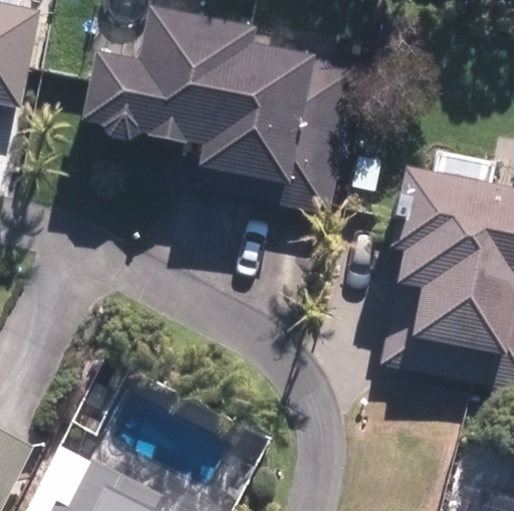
[(0,101),(21,106),(40,8),(0,0),(0,101)]
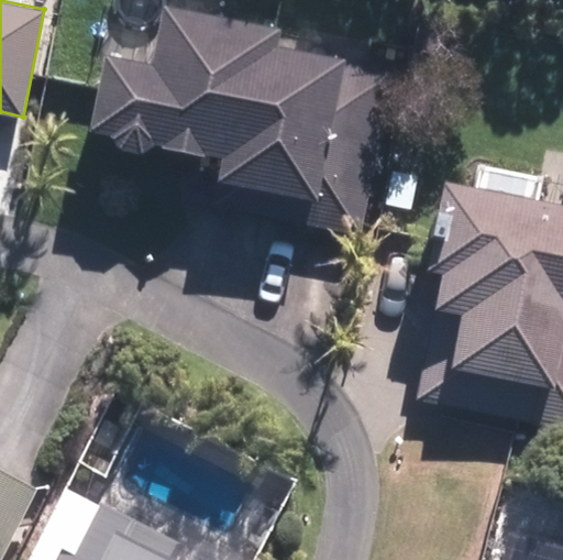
[(360,234),(390,70),(277,47),(280,30),(166,7),(154,66),(102,56),(87,134),(114,139),(121,151),(144,154),(156,146),(222,161),(213,206),(360,234)]
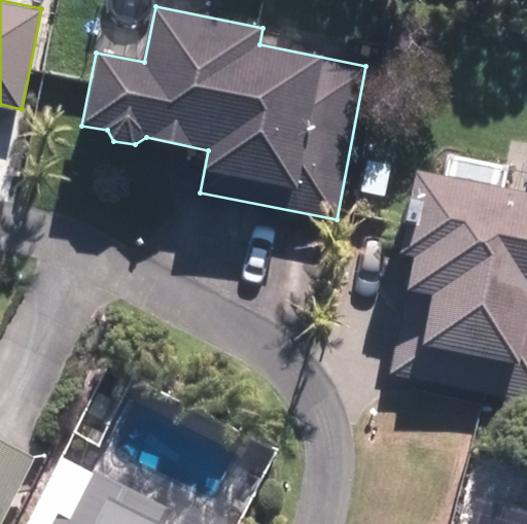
[(526,397),(526,193),(417,171),(399,252),(417,256),(392,370),(526,397)]
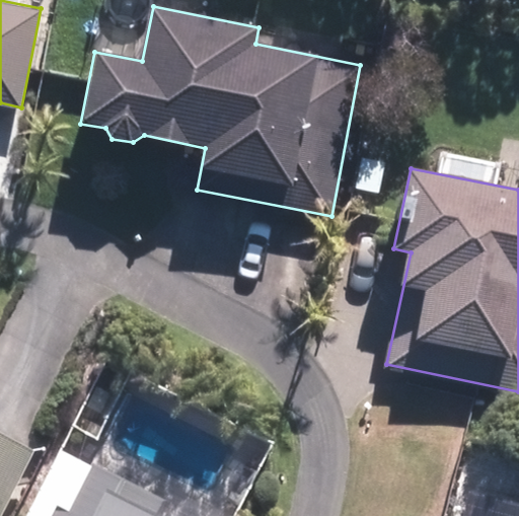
[(0,511),(31,451),(0,434),(0,511)]
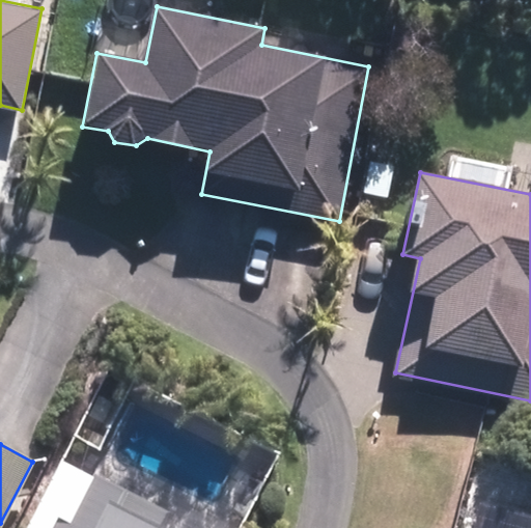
[(158,527),(167,509),(94,473),(72,519),(58,512),(50,527),(158,527)]
